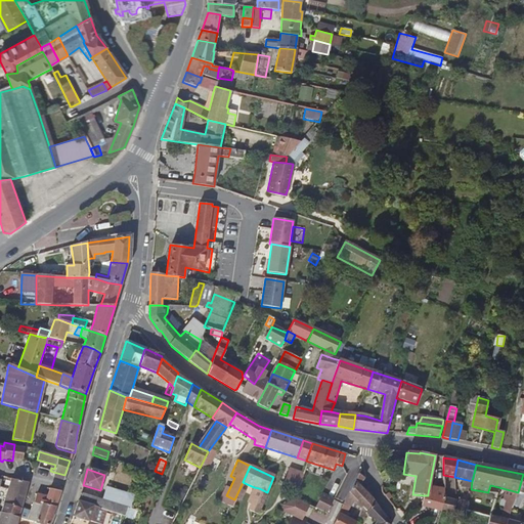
[(52,478),(63,482),(66,476),(64,475),(53,472),(52,478)]
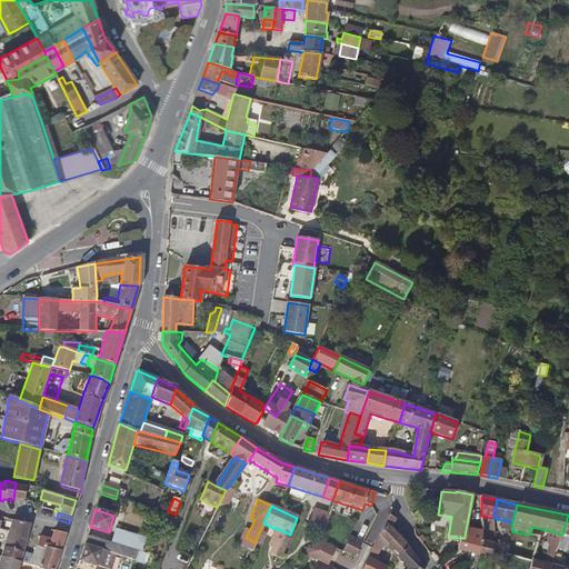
[(325,531),(328,519),(316,513),(312,525),(325,531)]
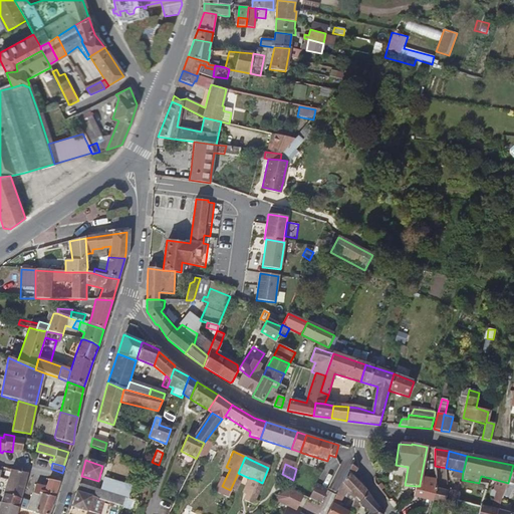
[(351,464),(348,469),(340,486),(354,501),(356,499),(359,502),(367,494),(363,489),(352,477),(356,470),(352,466),(351,464)]
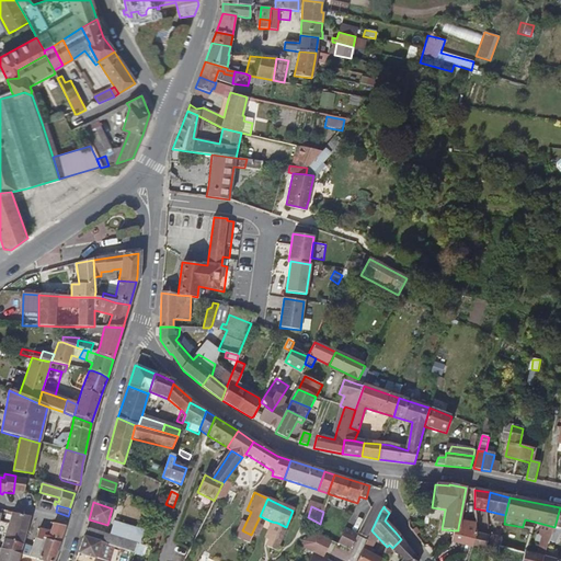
[(22,545),(31,517),(13,513),(12,516),(11,515),(8,524),(3,539),(19,545),(22,545)]
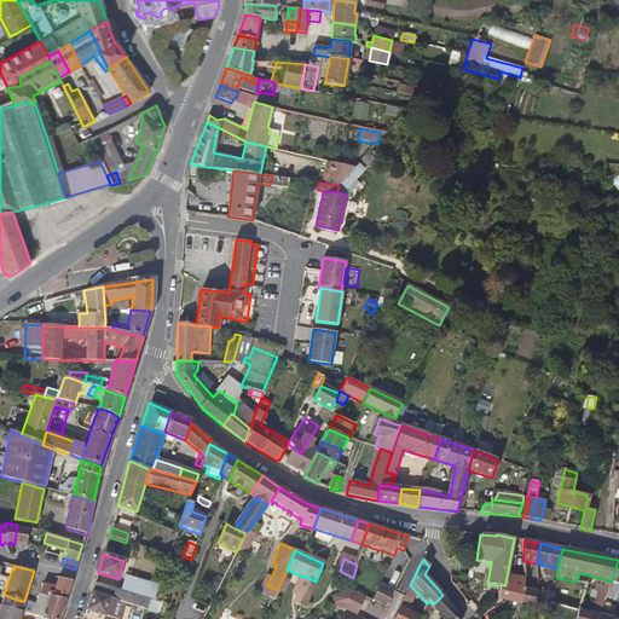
[(278,588),(277,590),(291,596),(300,576),(287,570),(278,588)]
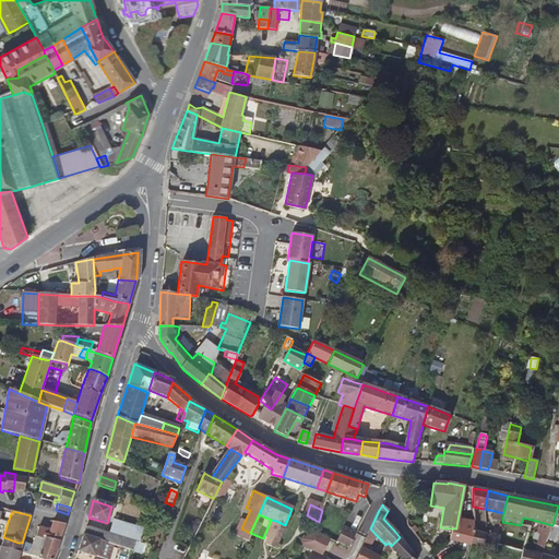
[(274,549),(285,525),(276,521),(265,545),(273,548),(274,549)]
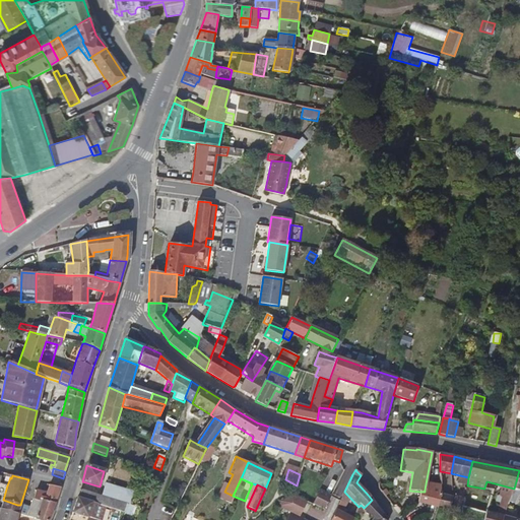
[(182,497),(185,489),(178,485),(175,494),(182,497)]
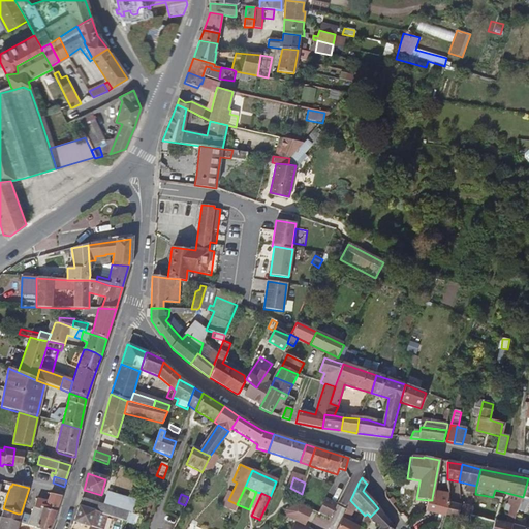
[(470,518),(471,518),(494,522),(495,522),(501,498),(493,496),(493,497),(475,494),(470,518)]
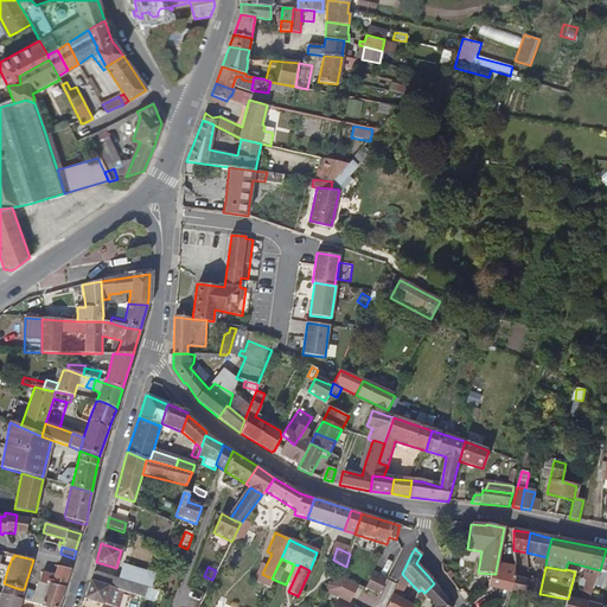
[(53,585),(64,588),(69,570),(57,568),(55,577),(53,585)]
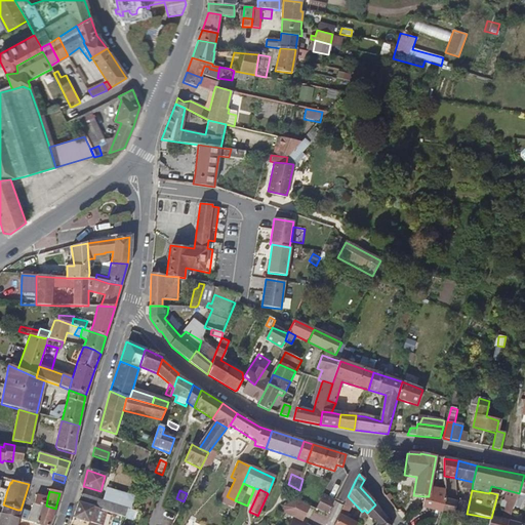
[(524,494),(519,493),(515,503),(519,506),(521,500),(522,500),(524,494)]
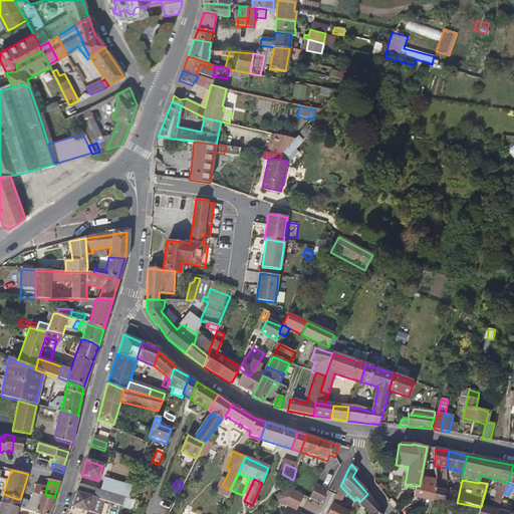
[(414,496),(432,500),(435,489),(431,488),(420,484),(420,486),(416,486),(414,496)]
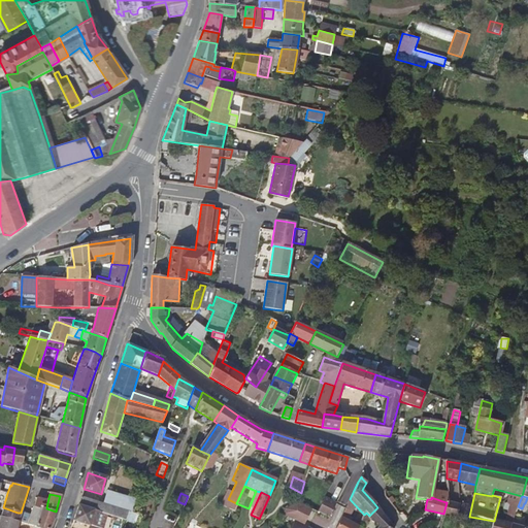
[(324,498),(318,513),(329,518),(335,506),(336,504),(324,498)]
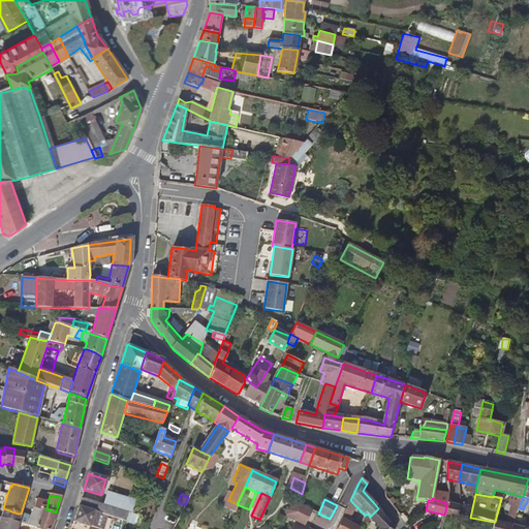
[(42,509),(47,509),(48,503),(36,500),(33,508),(39,510),(39,508),(42,509)]
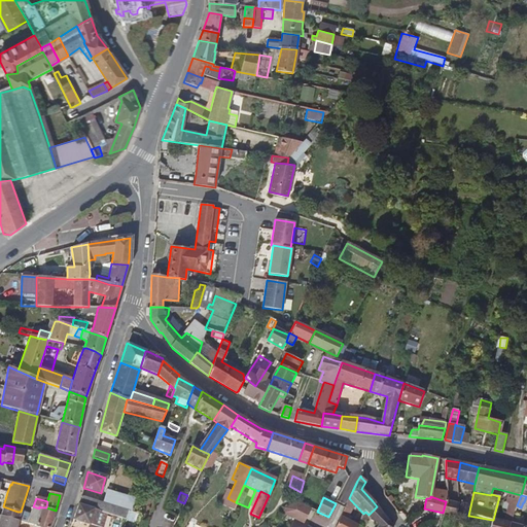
[(121,513),(80,498),(78,504),(93,510),(100,513),(127,521),(130,512),(123,508),(121,513)]
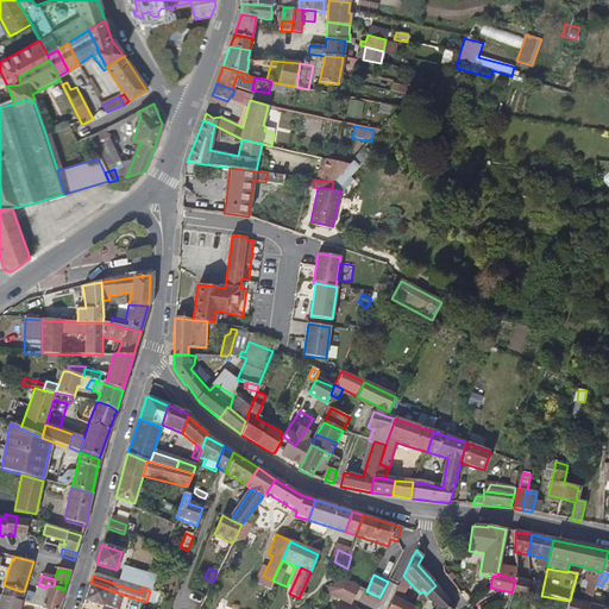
[(512,592),(527,597),(529,582),(515,579),(512,592)]
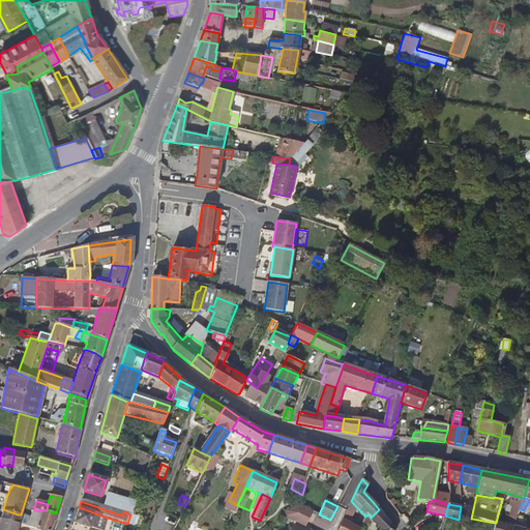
[(93,512),(79,507),(74,524),(88,529),(89,529),(93,512)]
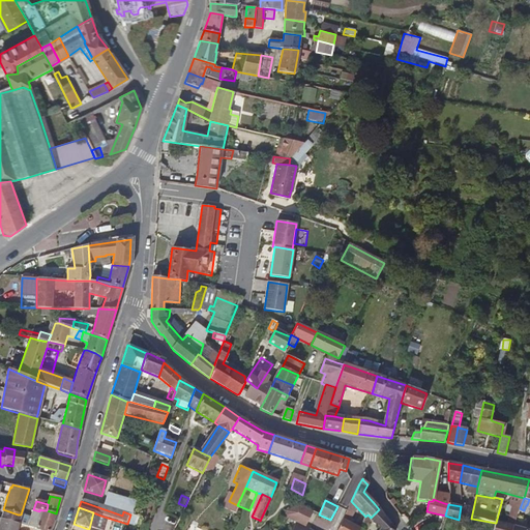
[(0,518),(19,524),(21,514),(18,514),(3,509),(0,518)]
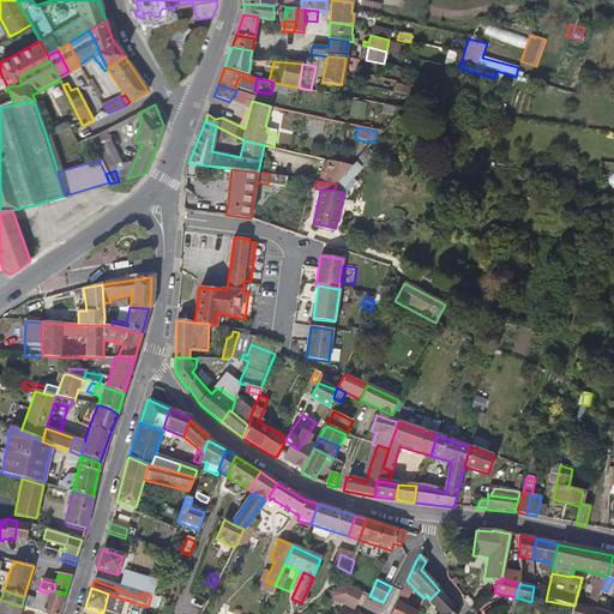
[(453,609),(439,590),(429,600),(428,602),(439,612),(438,613),(455,613),(451,612),(453,609)]
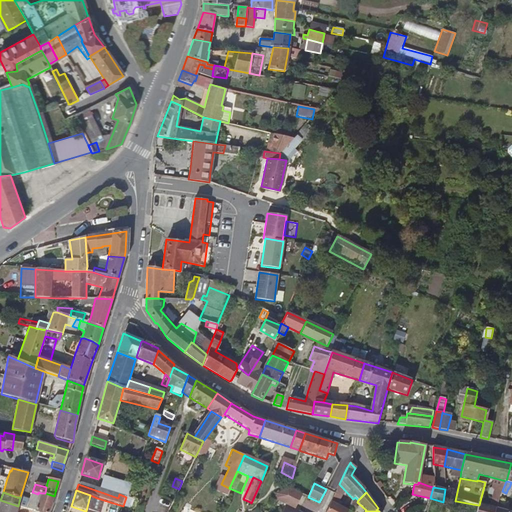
[(35,511),(37,511),(48,511),(54,496),(45,493),(41,493),(35,511)]
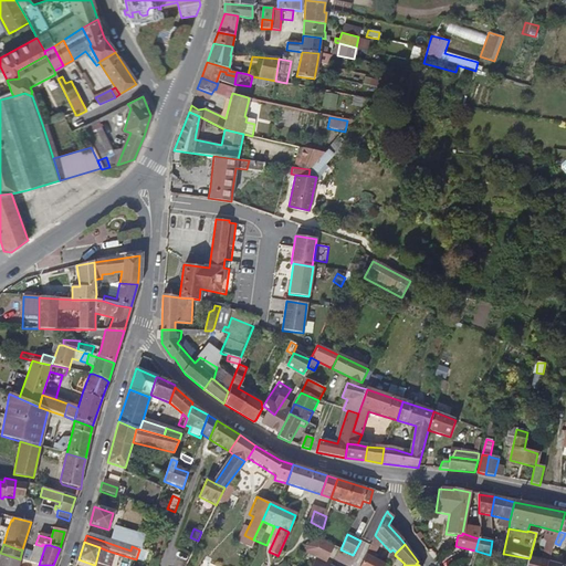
[(365,555),(371,558),(376,548),(370,545),(369,547),(365,555)]
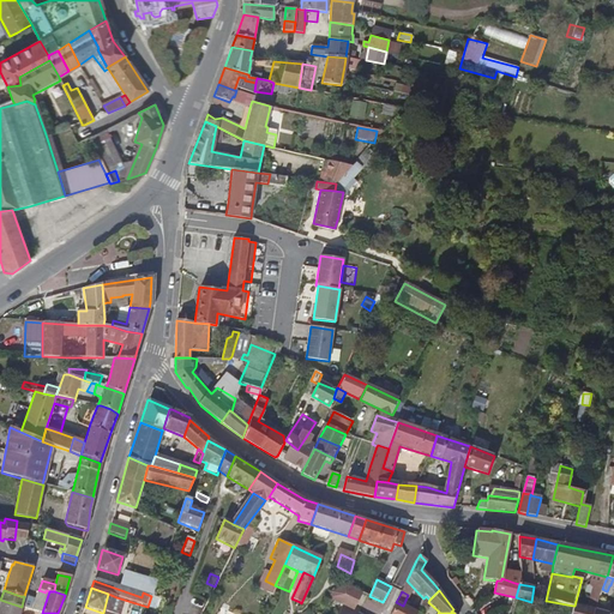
[(485,613),(511,613),(513,609),(516,597),(494,593),(493,593),(485,613)]
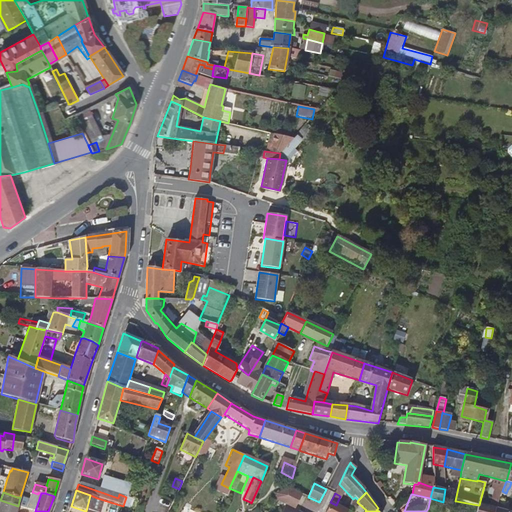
[(97,498),(90,495),(86,511),(85,511),(84,511),(89,511),(91,507),(94,508),(97,498)]
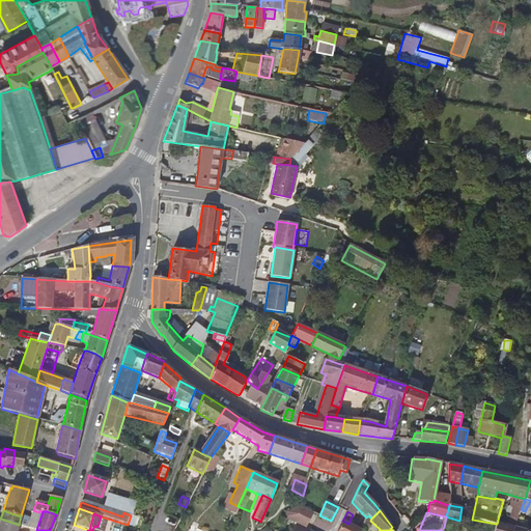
[(0,530),(17,530),(19,525),(0,519),(0,530)]
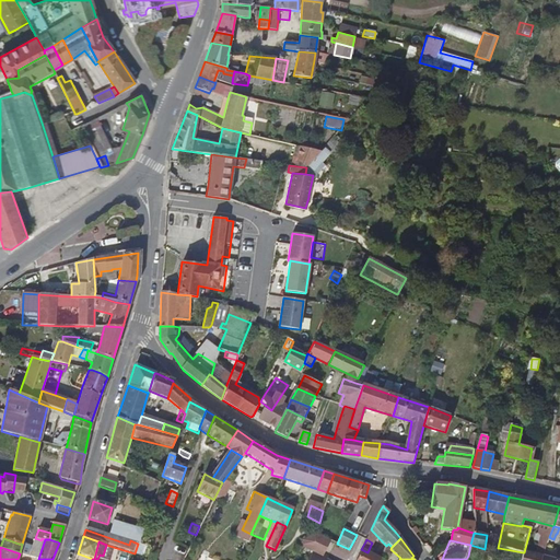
[(378,559),(381,558),(368,552),(361,549),(356,559),(378,559)]
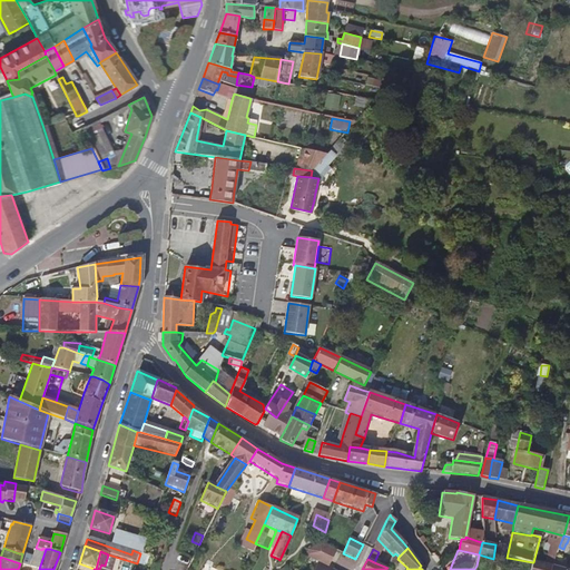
[(332,569),(333,568),(318,560),(313,569),(332,569)]
